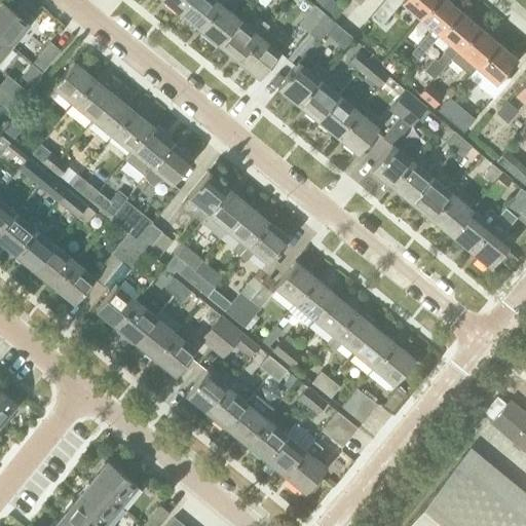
[(1,0),(0,0),(0,35),(10,44),(33,16),(21,6),(15,12),(1,0)]
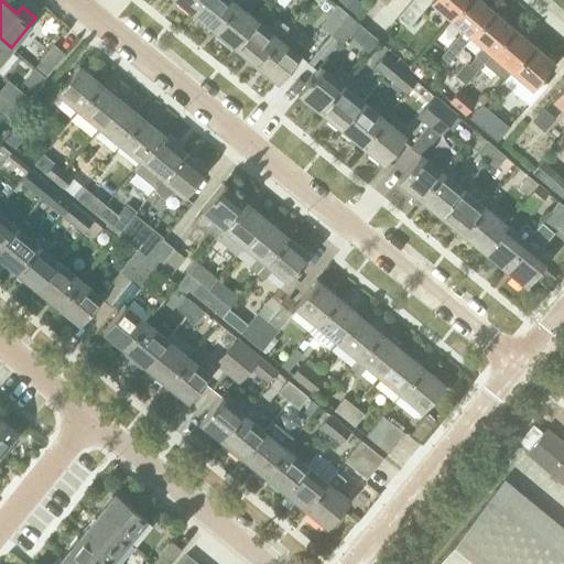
[(180,0),(194,12),(204,0),(180,0)]
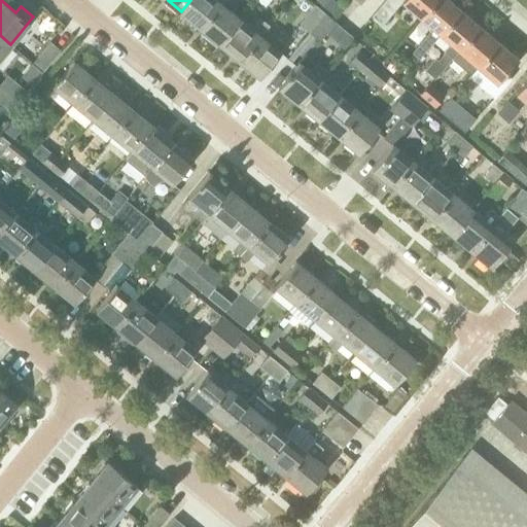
[(221,2),(218,0),(190,0),(181,11),(201,27),(221,2)]
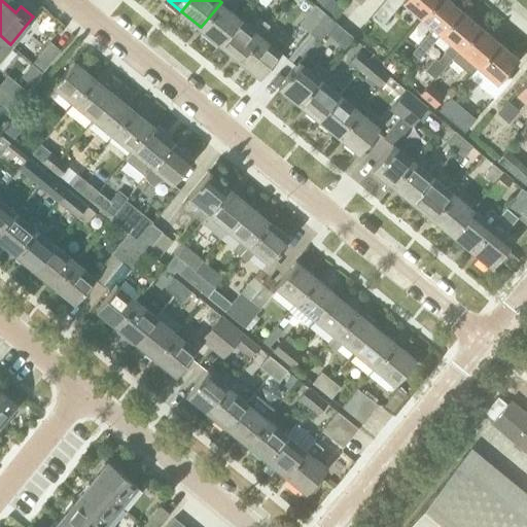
[(218,41),(220,43),(241,19),(229,8),(235,1),(232,0),(222,0),(221,2),(201,27),(209,34),(207,36),(216,44),(218,41)]
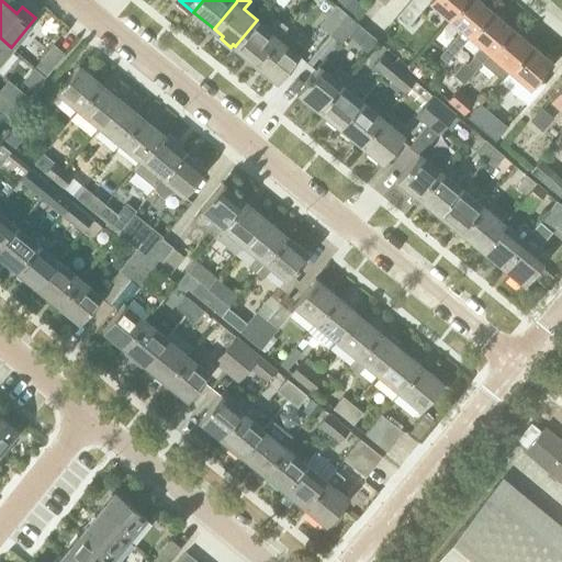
[(367,8),(358,0),(338,0),(359,18),(367,8)]
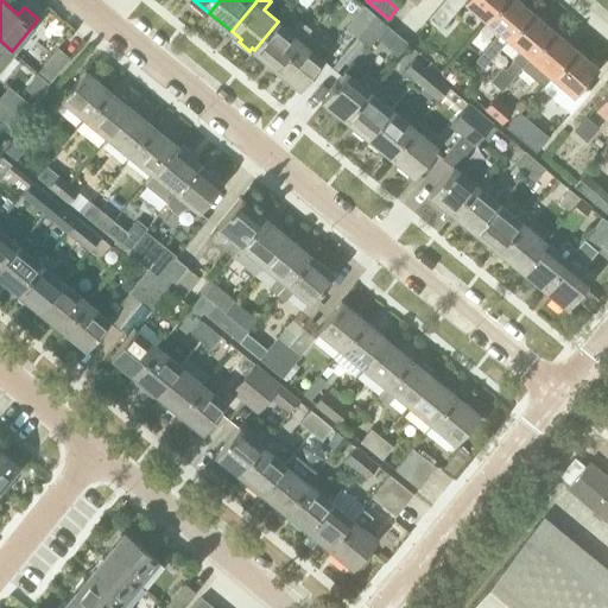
[(464,1),(486,20),(502,0),(444,0),(430,18),(442,27),(464,1)]
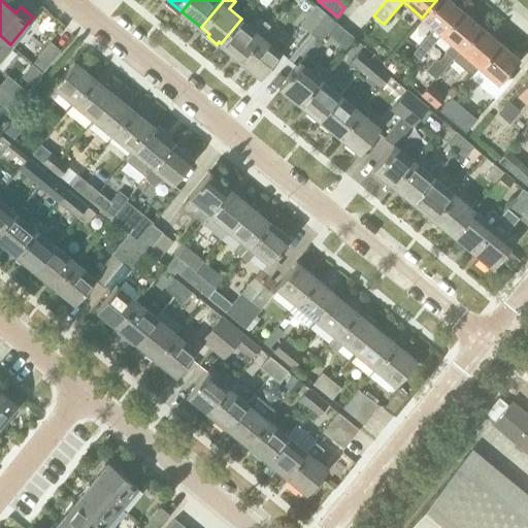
[(440,33),(461,9),(450,0),(436,0),(422,18),(434,28),(413,53),(419,58),(440,33)]
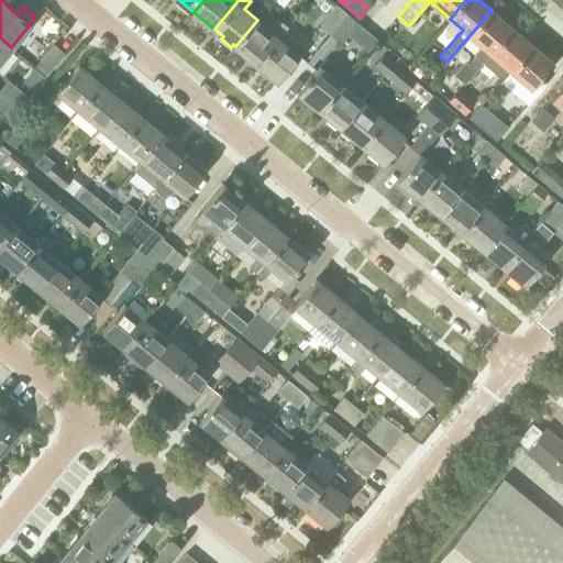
[(321,24),(332,34),(349,14),(338,4),(321,24)]
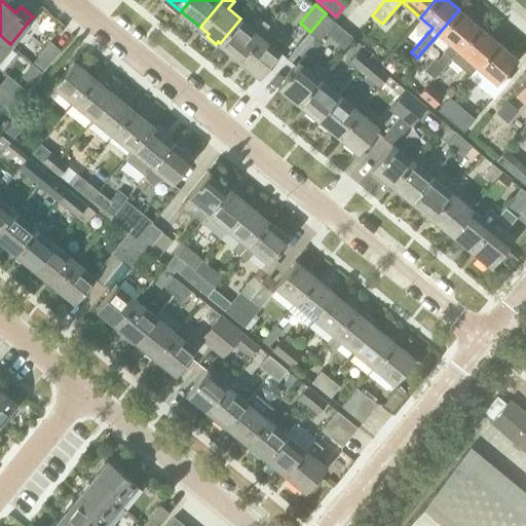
[(479,26),(459,9),(439,33),(451,43),(437,61),(435,59),(424,70),(434,78),(458,49),(479,26)]
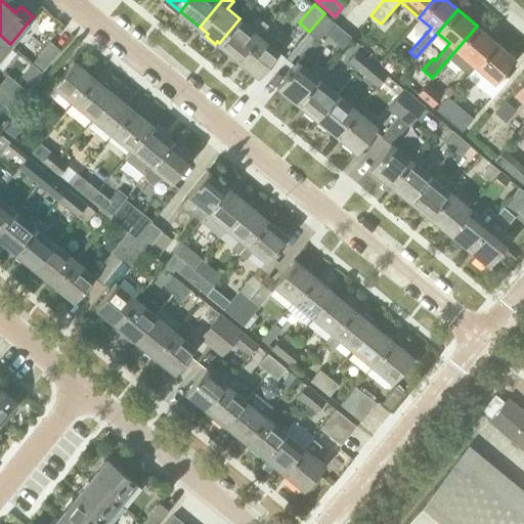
[(324,13),(309,32),(318,40),(335,22),(332,19),(324,13)]
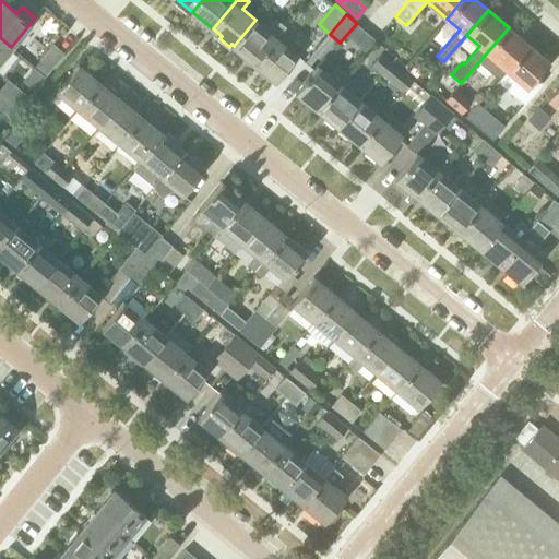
[(256,20),(234,46),(256,63),(276,37),(285,26),(276,19),(268,30),(256,20)]
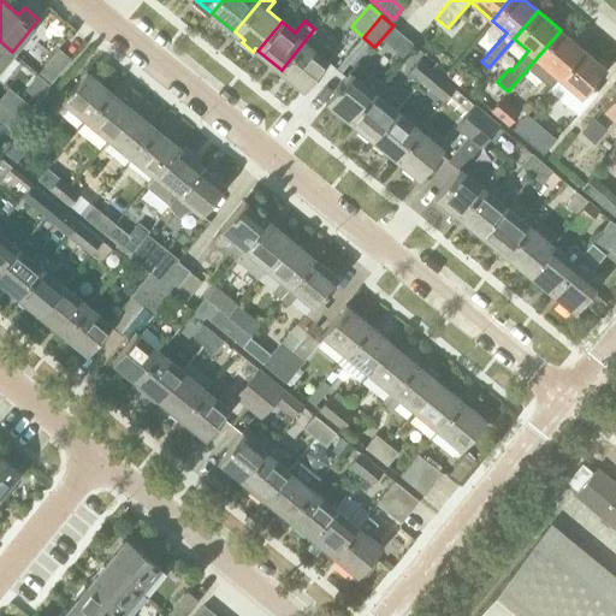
[(558,77),(582,49),(561,30),(537,58),(550,70),(533,90),(542,98),(558,77)]
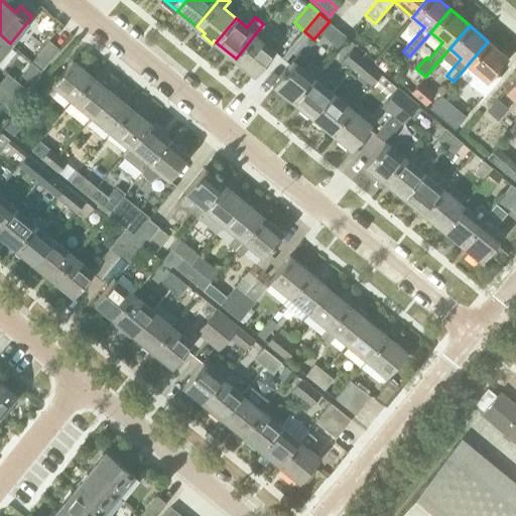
[(0,54),(10,43),(0,34),(0,54)]
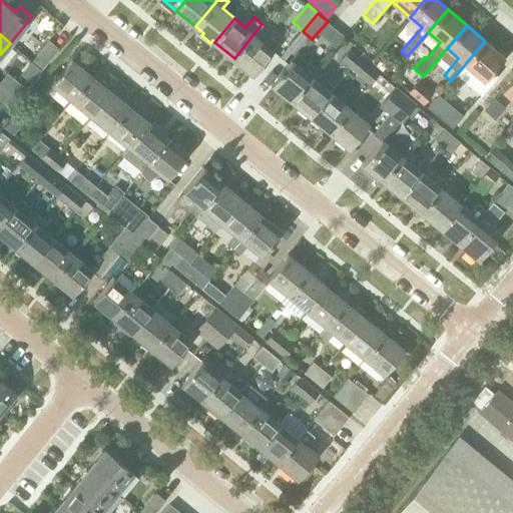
[(274,50),(253,34),(234,58),(232,61),(240,67),(243,66),(253,74),(274,50)]
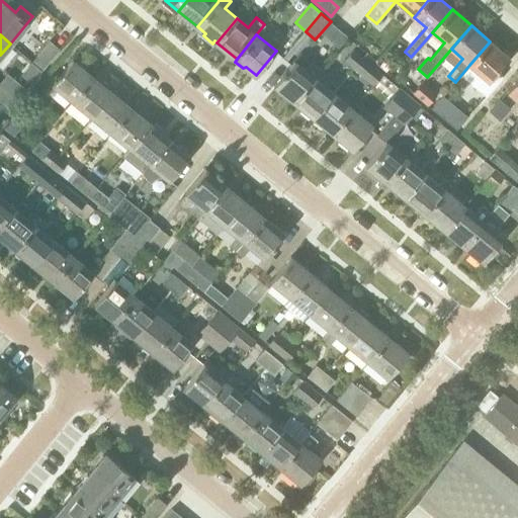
[(32,62),(41,69),(59,49),(50,40),(32,62)]
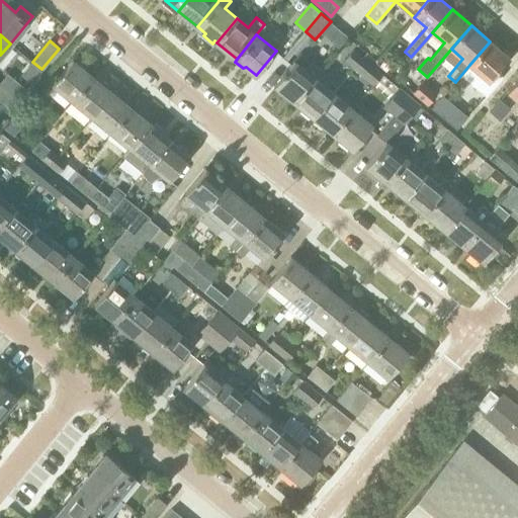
[(490,41),(469,65),(482,75),(467,92),(480,102),(494,85),(489,81),(509,58),(490,41)]
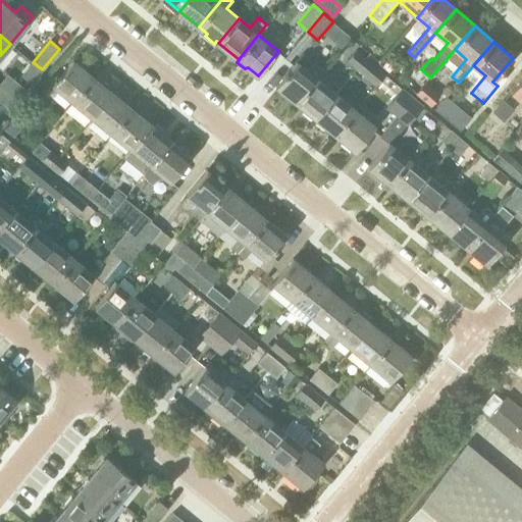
[(346,61),(356,69),(366,57),(356,49),(346,61)]
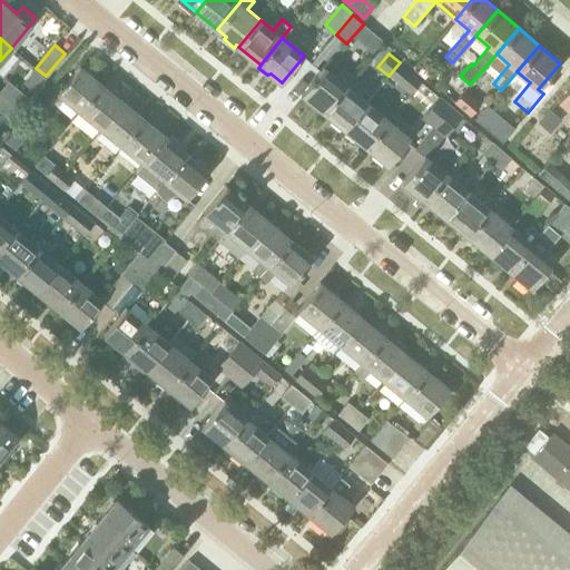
[(400,62),(389,76),(410,94),(422,80),(400,62)]
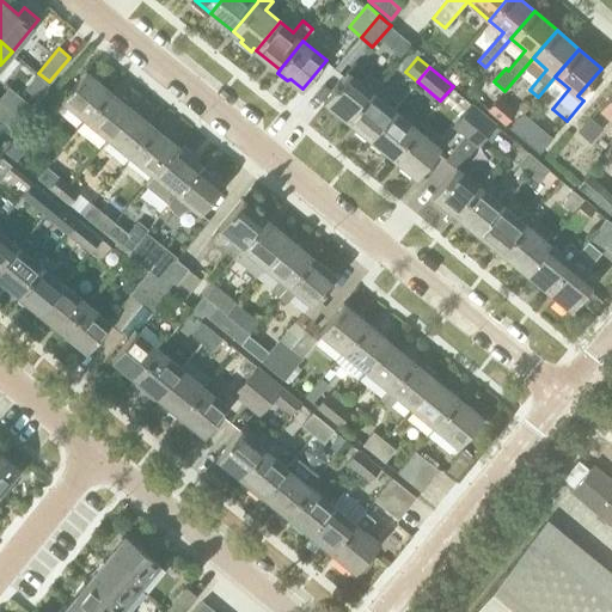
[(61,99),(84,118),(109,89),(86,69),(61,99)]
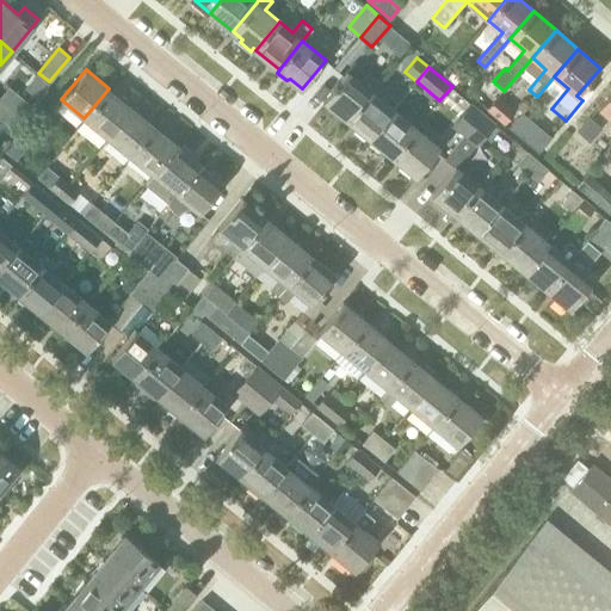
[(346,119),(370,91),(347,71),(322,100),(346,119)]
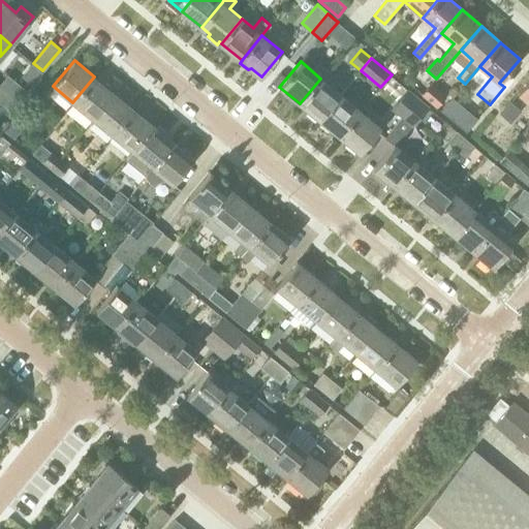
[(8,75),(0,85),(19,100),(27,90),(8,75)]
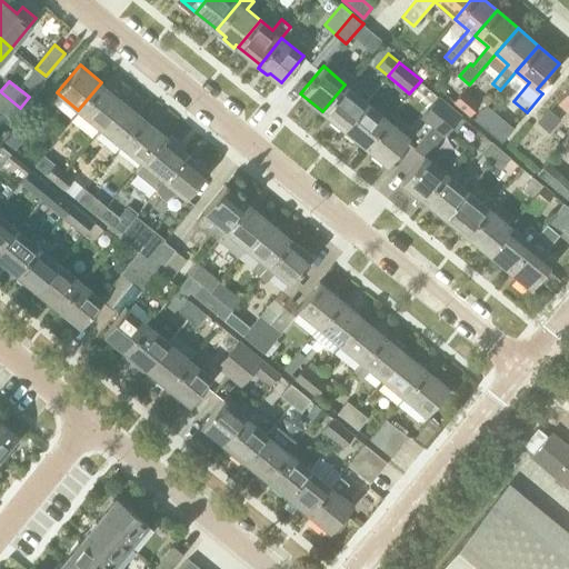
[(110,90),(101,82),(78,110),(100,128),(122,100),(120,98),(120,93),(113,89),(110,90)]
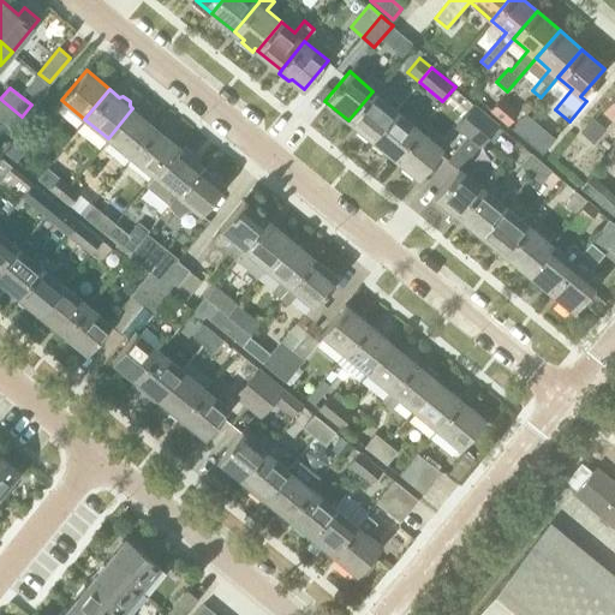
[(395,109),(372,91),(348,120),(371,139),(395,109)]
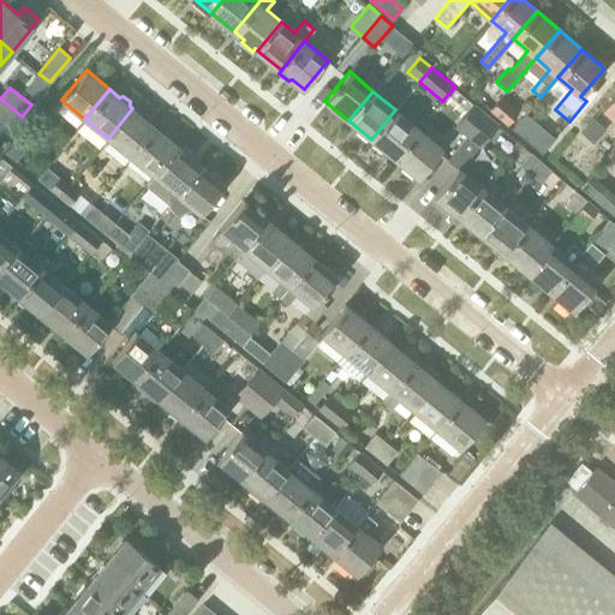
[(614,118),(614,91),(602,107),(614,118)]
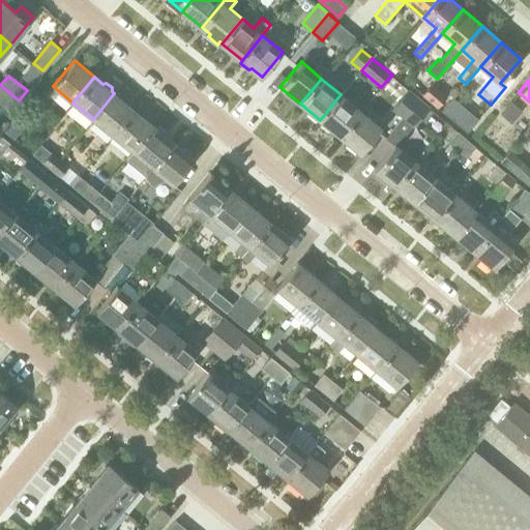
[(421,95),(437,108),(447,95),(432,83),(421,95)]
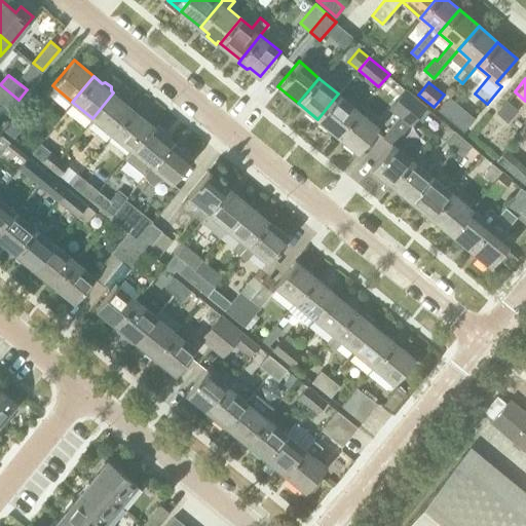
[(0,84),(0,100),(11,109),(19,100),(0,84)]
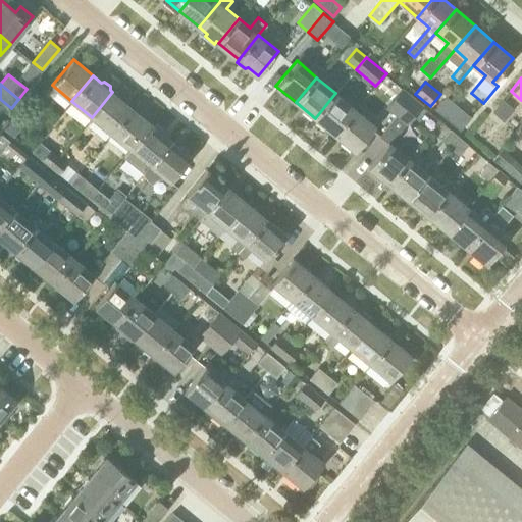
[(387,107),(397,115),(412,97),(403,89),(387,107)]
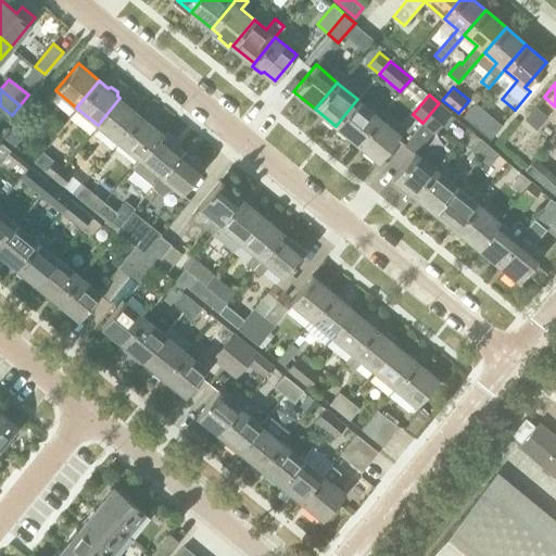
[(118,141),(134,123),(140,115),(119,98),(98,125),(118,141)]
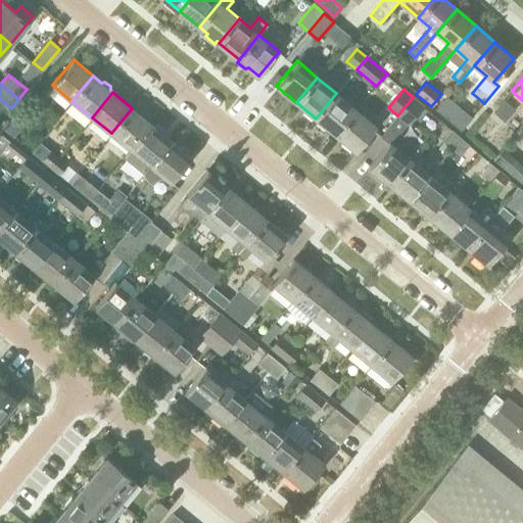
[(336,93),(316,119),(335,135),(355,109),(336,93)]
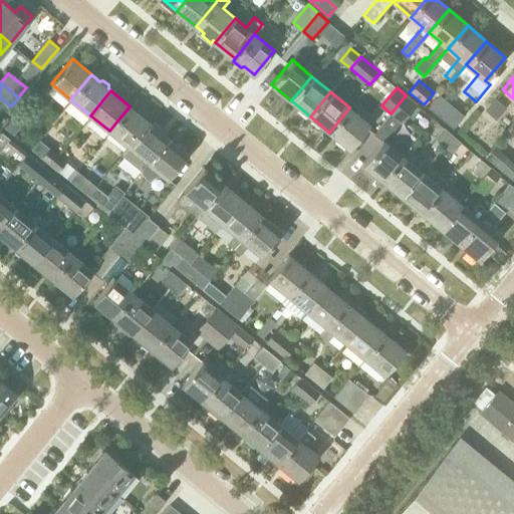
[(406,95),(391,113),(401,121),(415,103),(406,95)]
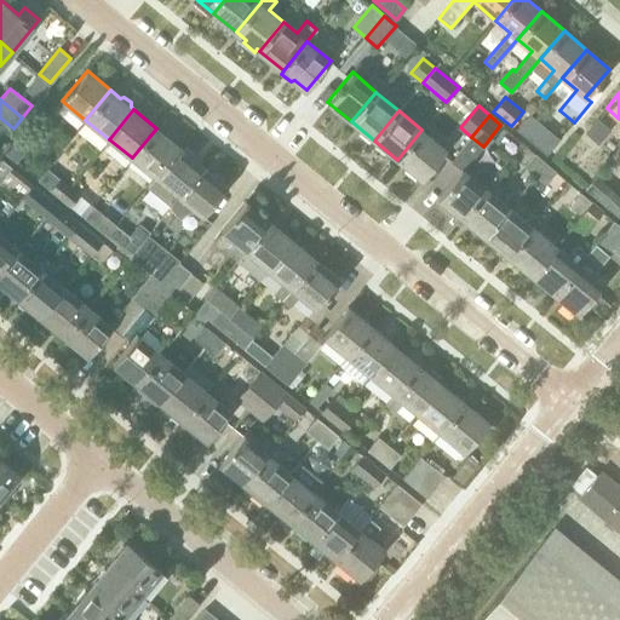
[(597,143),(602,137),(609,128),(598,120),(586,133),(597,143)]
